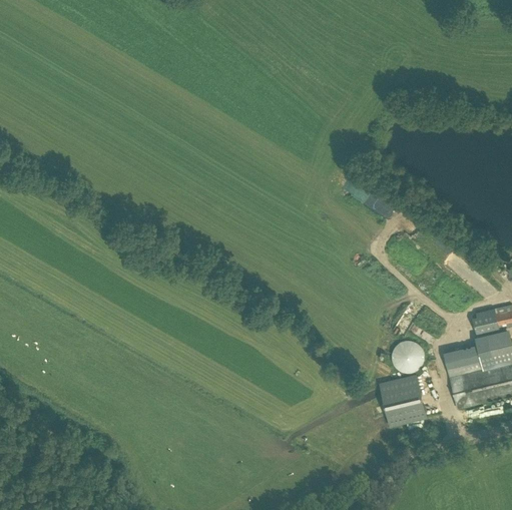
[(450,250),(447,253),(457,261),(459,257),(450,250)]
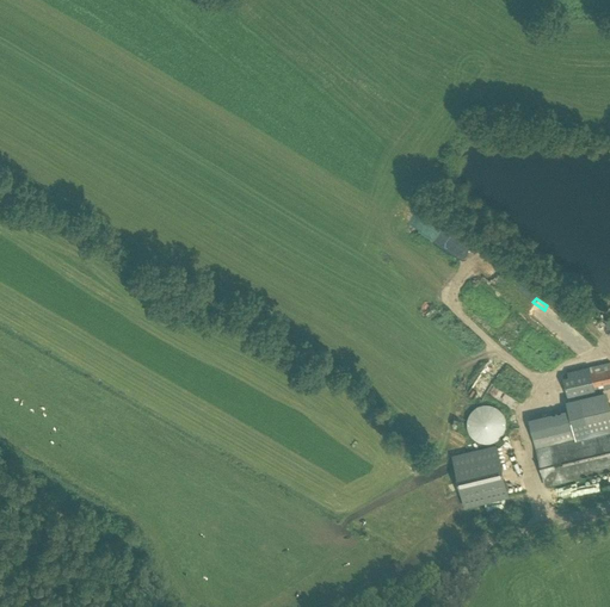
[(552,314),(540,324),(560,347),(573,335),(552,314)]
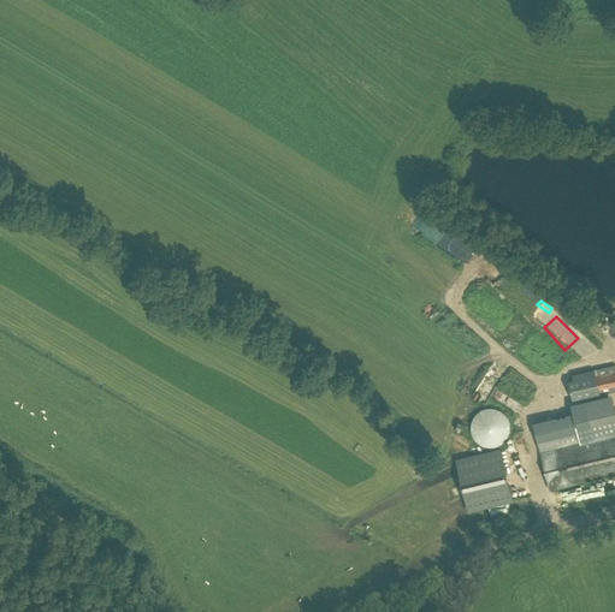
[(512,319),(501,330),(539,364),(550,352),(512,319)]
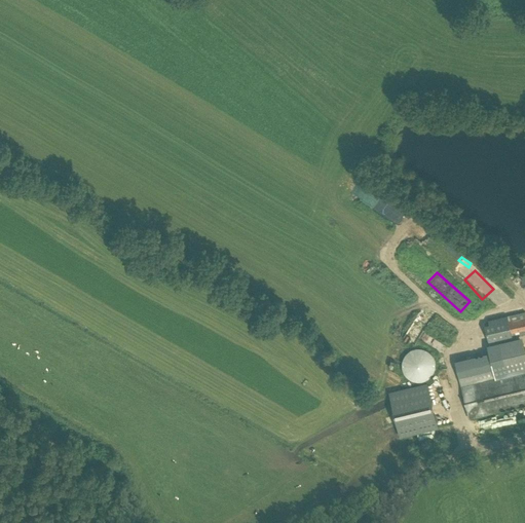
[(488,346),(524,337),(524,318),(524,315),(487,324),(488,327),(484,328),(488,346)]
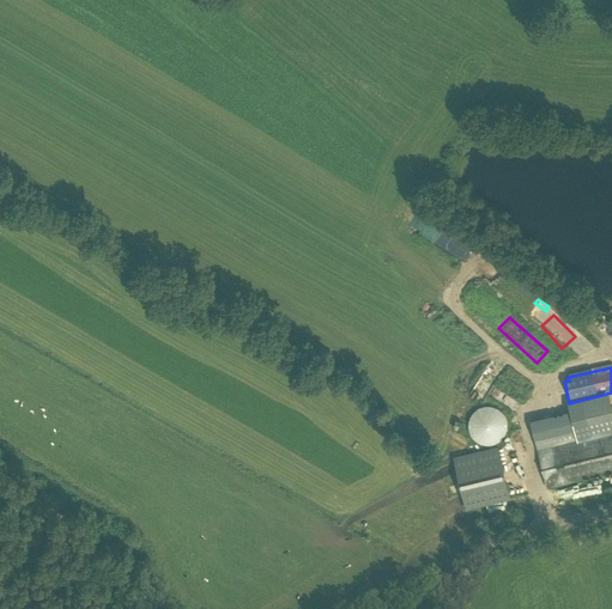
[(611,475),(611,414),(607,395),(567,405),(569,414),(529,424),(537,454),(545,492),(611,475)]
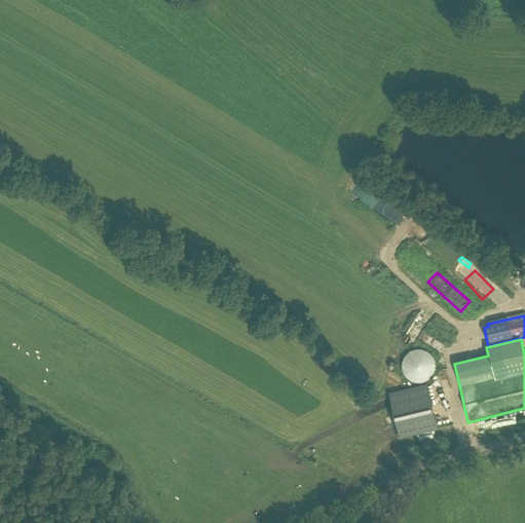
[(435,367),(435,363),(434,360),(432,358),(429,355),(427,352),(425,351),(421,350),(418,350),(416,350),(413,351),(410,353),(407,356),(406,358),(404,360),(403,364),(403,367),(403,369),(404,372),(406,375),(407,377),(410,379),(412,381),(415,382),(418,382),(421,382),(424,381),(426,380),(429,378),(432,376),(434,373),(435,370),(435,367)]
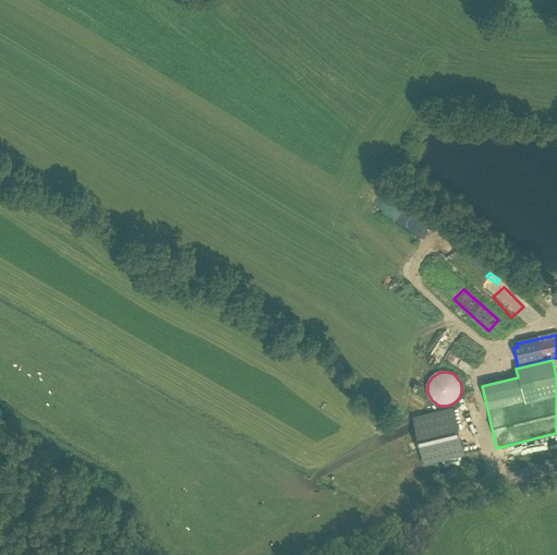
[(456,406),(459,435),(472,433),(469,414),(467,414),(465,405),(456,406)]
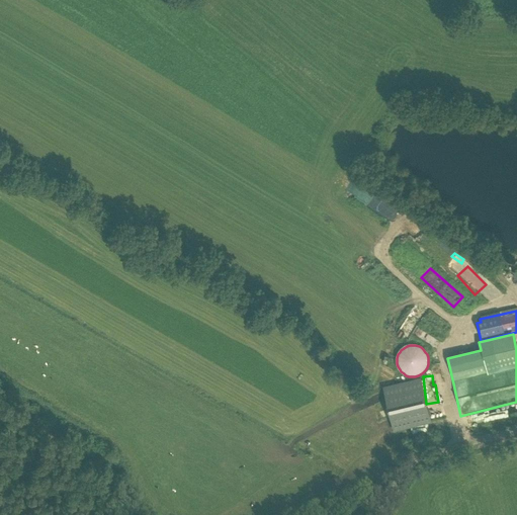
[(393,432),(429,423),(419,380),(382,390),(393,432)]
